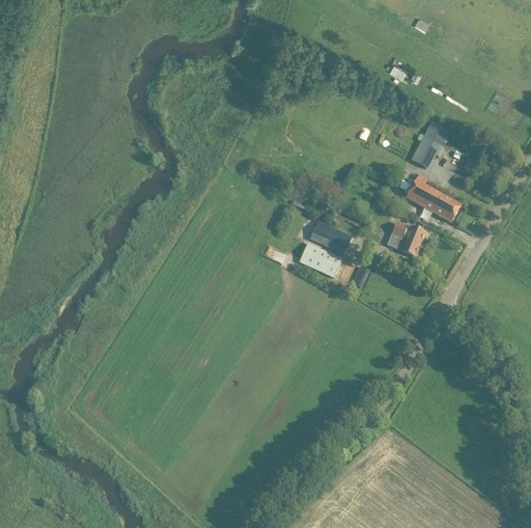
[(414,24),(424,29),(428,22),(419,16),(414,24)]
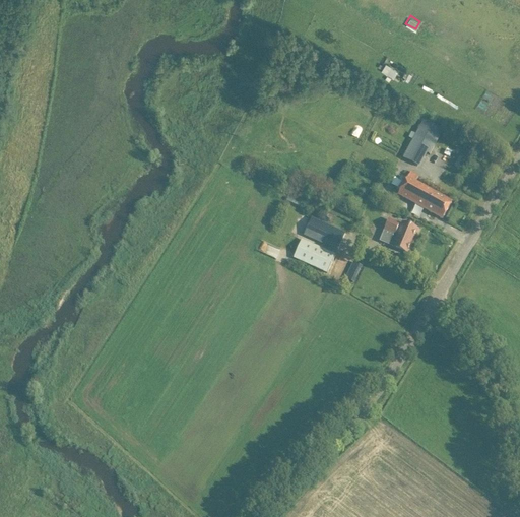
[(381,68),(393,75),(397,68),(385,61),(381,68)]
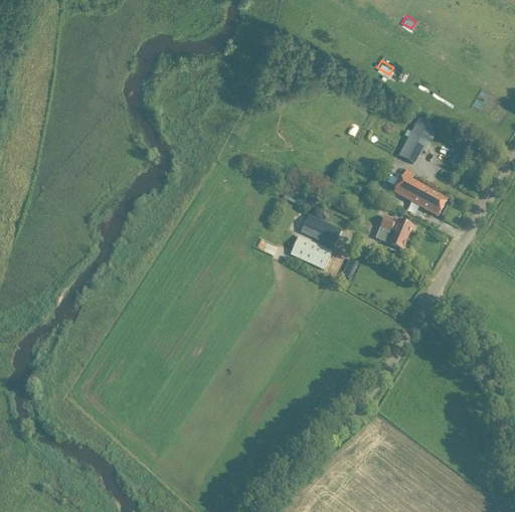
[(425,151),(439,127),(418,116),(398,153),(415,163),(423,149),(425,151)]
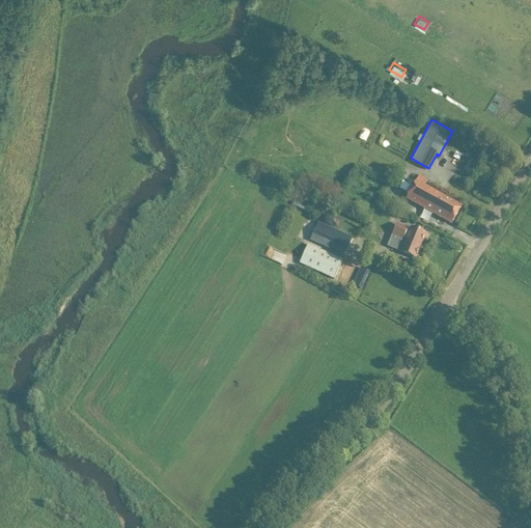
[(419,173),(407,196),(451,221),(462,204),(424,184),(427,177),(419,173)]
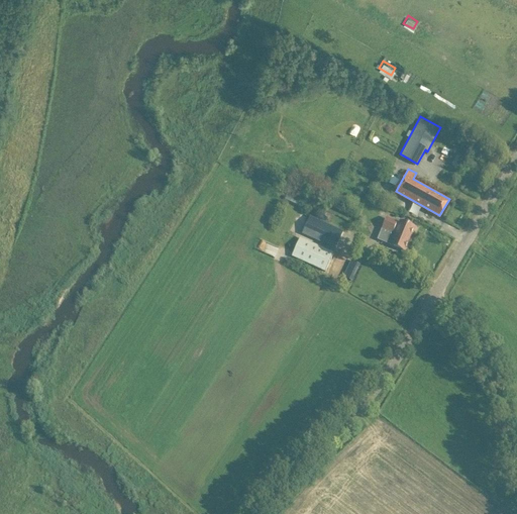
[(335,245),(343,228),(309,213),(302,230),(335,245)]
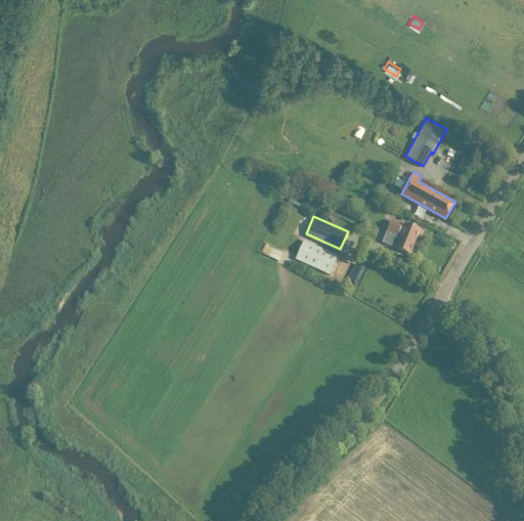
[(422,228),(406,222),(405,223),(391,218),(385,232),(399,239),(396,247),(409,252),(415,237),(418,239),(422,228)]
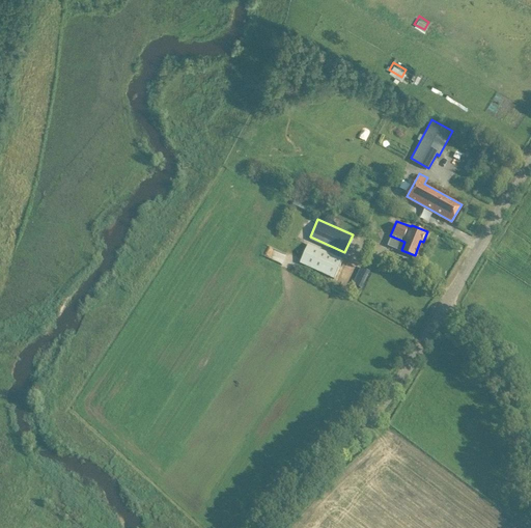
[(308,242),(299,261),(333,277),(342,257),(308,242)]
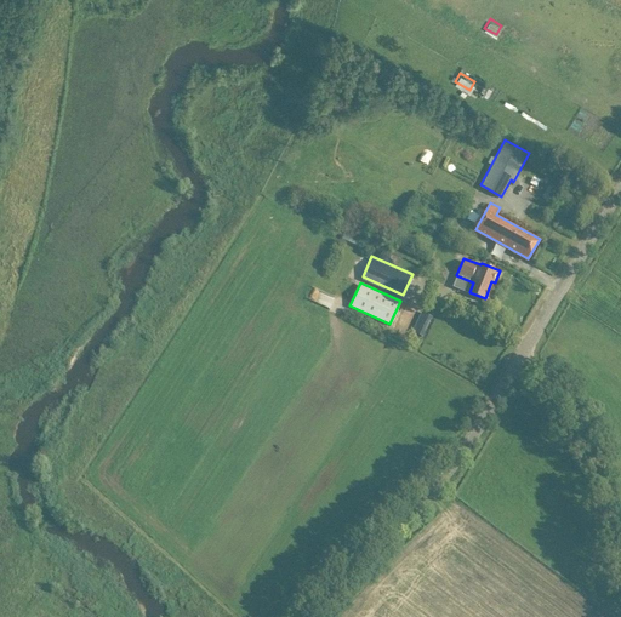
[(414,329),(422,333),(432,314),(422,309),(414,329)]
